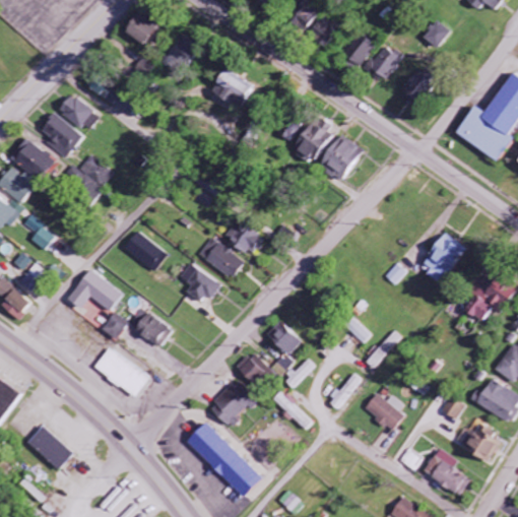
[(324,12),(313,0),(311,0),(295,15),(307,27),(324,12)]
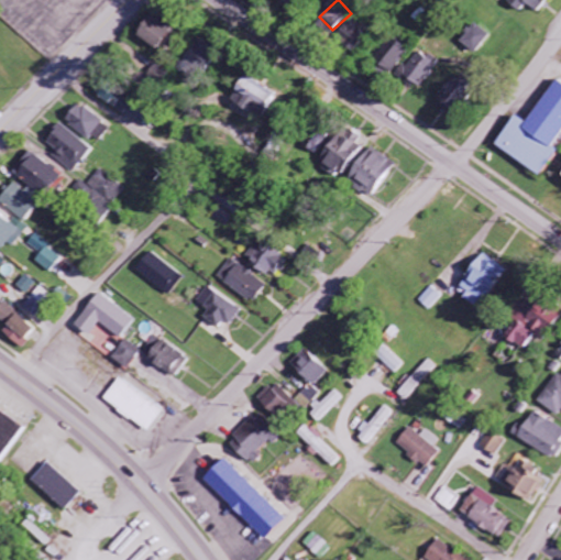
[(527,1),(536,9),(543,0),(508,0),(518,10),(527,1)]
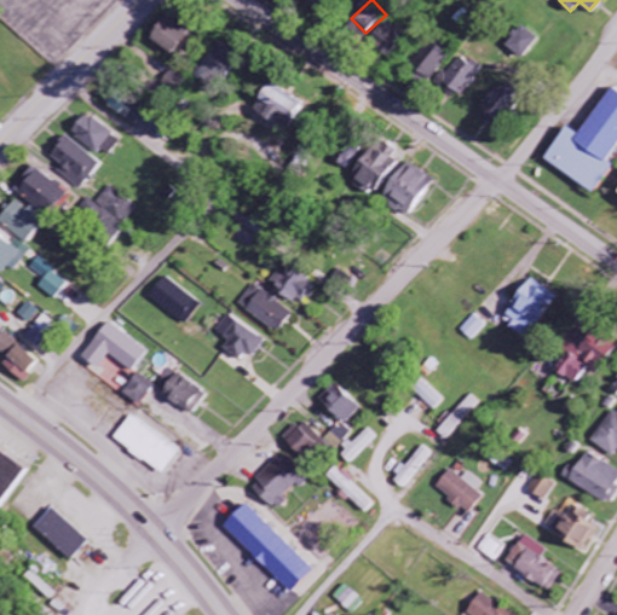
[(186,23),(155,16),(149,42),(180,50),(186,23)]
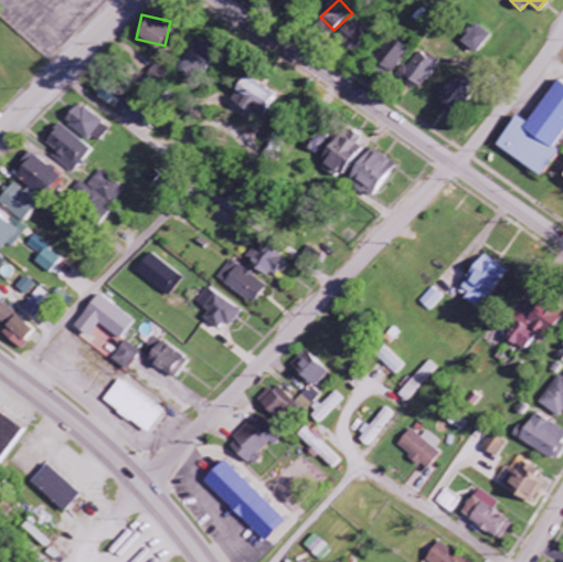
[(475,52),(490,34),(476,21),(460,40),(475,52)]
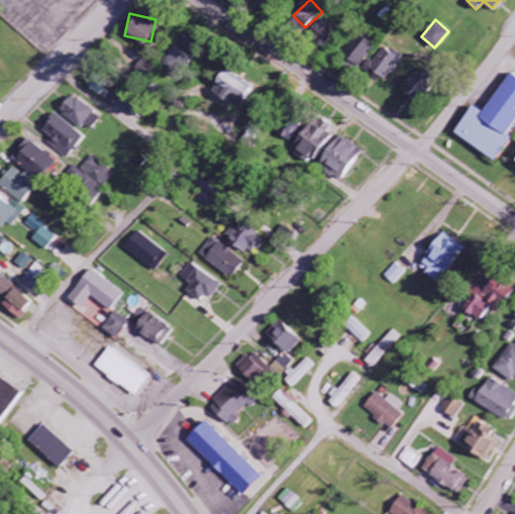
[(199,43),(174,33),(162,63),(186,73),(199,43)]
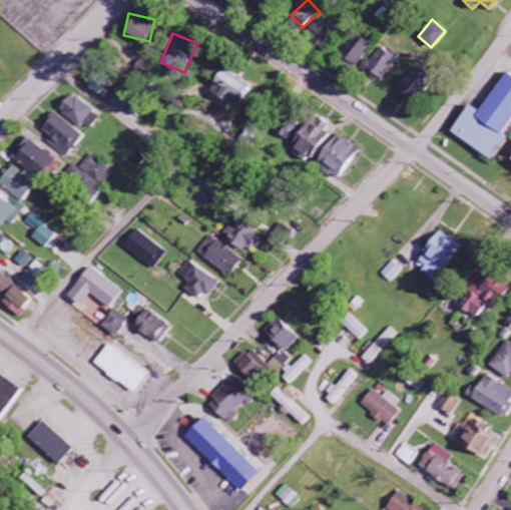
[(373,40),(356,33),(345,58),(362,65),(373,40)]
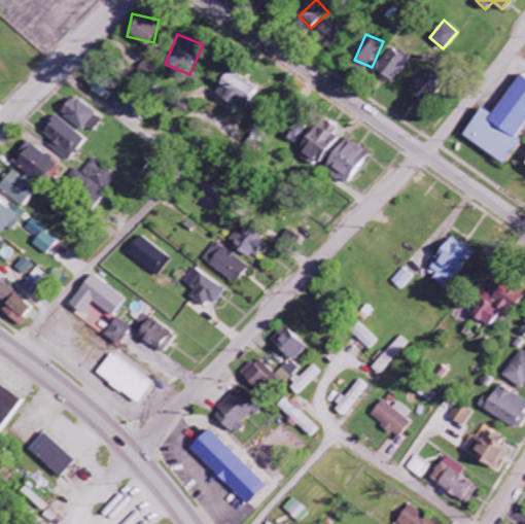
[(378,71),(397,80),(409,55),(390,45),(378,71)]
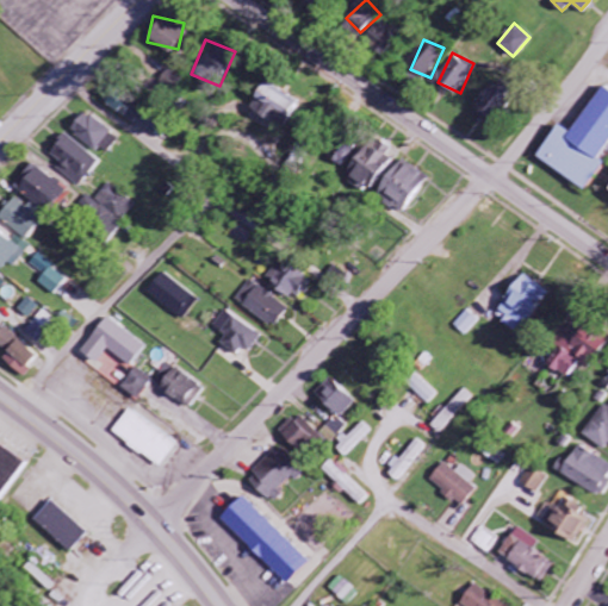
[(274,124),(292,100),(265,79),(247,102),(274,124)]
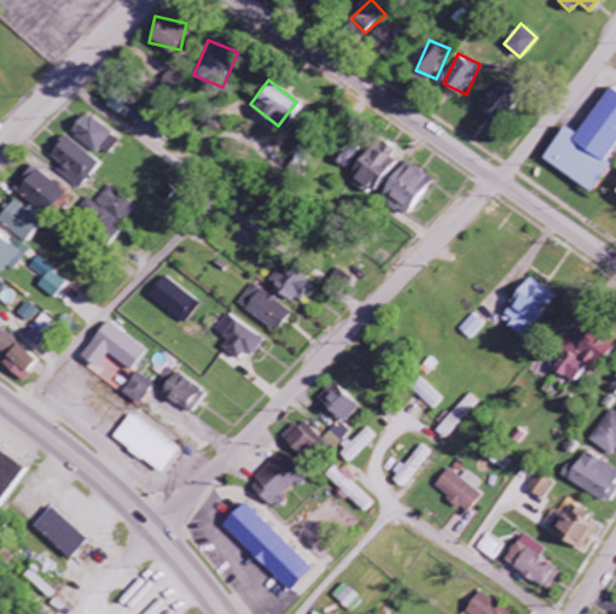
[(477,110),(493,122),(512,98),(495,85),(477,110)]
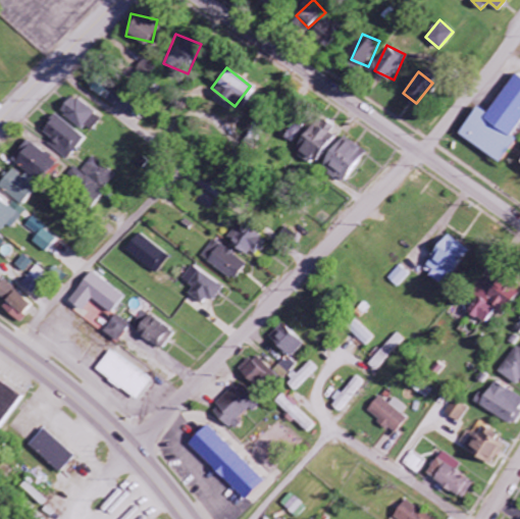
[(91,130),(100,114),(68,93),(56,111),(81,127),(83,124),(91,130)]
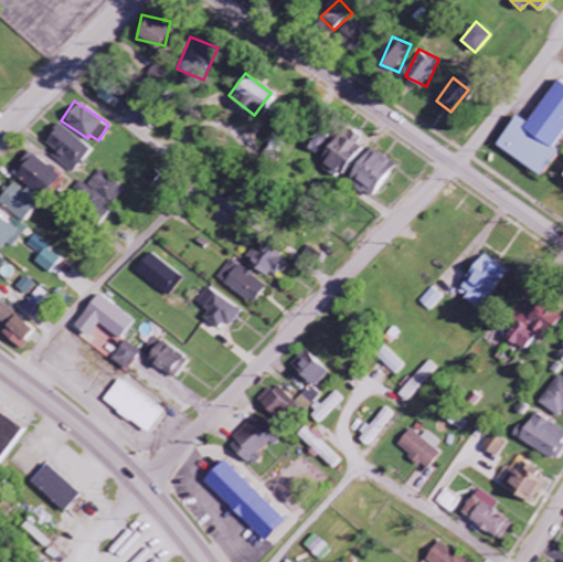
[(89,144),(54,124),(44,141),(53,147),(48,156),(74,170),(89,144)]
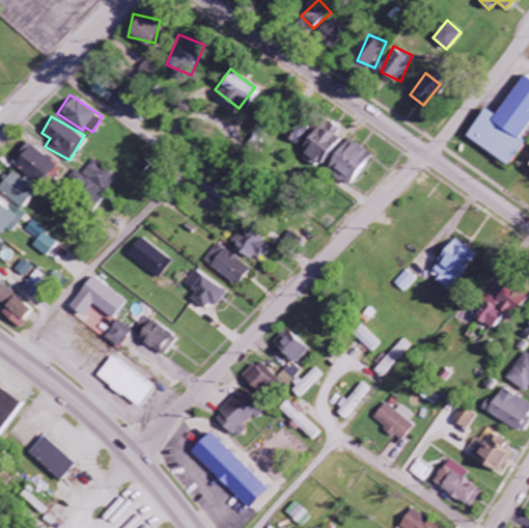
[(284,137),(298,144),(308,124),(296,117),(284,137)]
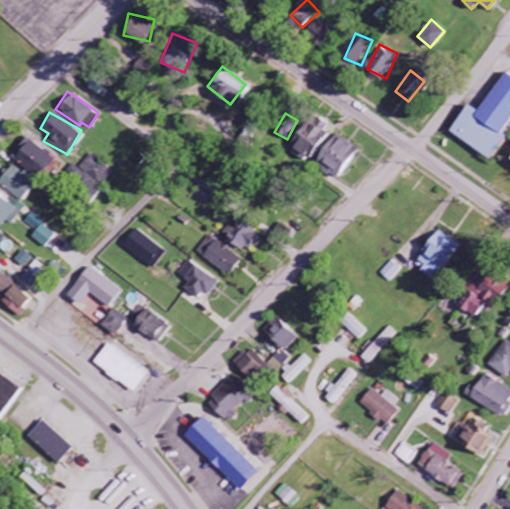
[(341,176),(356,146),(332,134),(328,143),(323,141),(327,133),(302,121),(288,149),(311,160),(311,161),(341,176)]
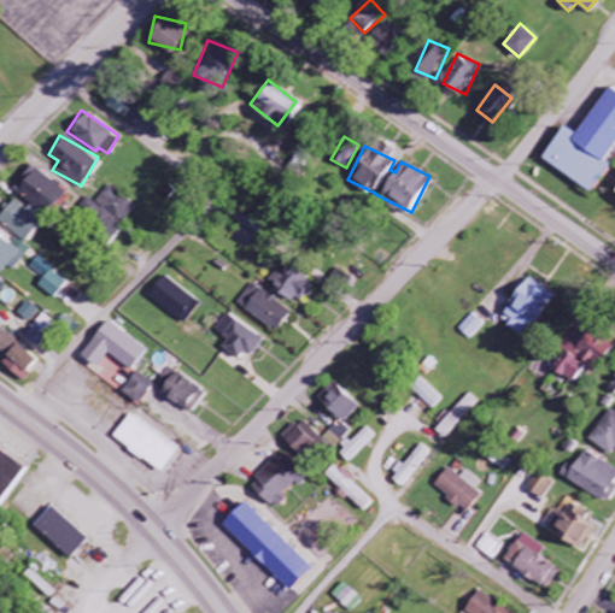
[(0,223),(25,242),(65,189),(29,163),(11,187),(29,200),(24,207),(11,198),(0,211),(0,223)]
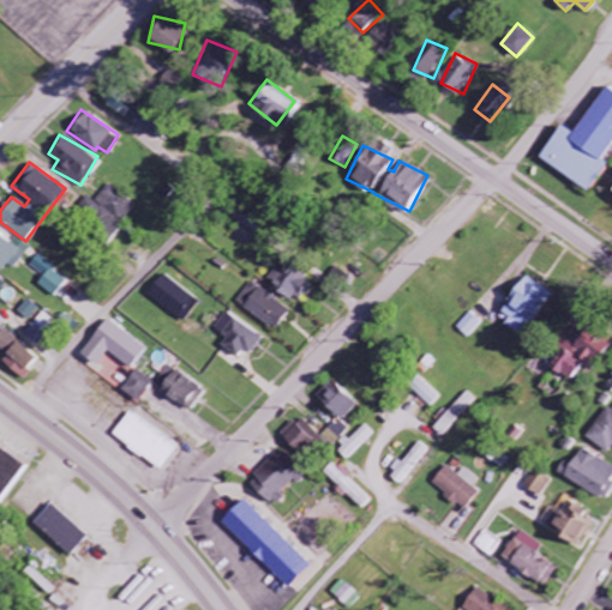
[(94,200),(84,193),(76,204),(88,212),(81,223),(107,241),(133,203),(106,182),(94,200)]
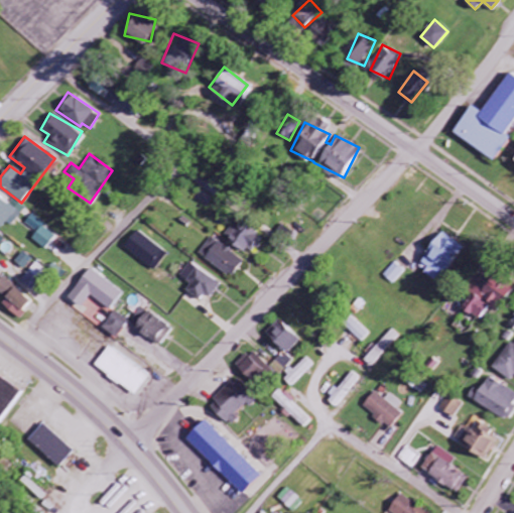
[(25,207),(13,198),(9,202),(0,195),(0,228),(5,221),(10,225),(25,207)]
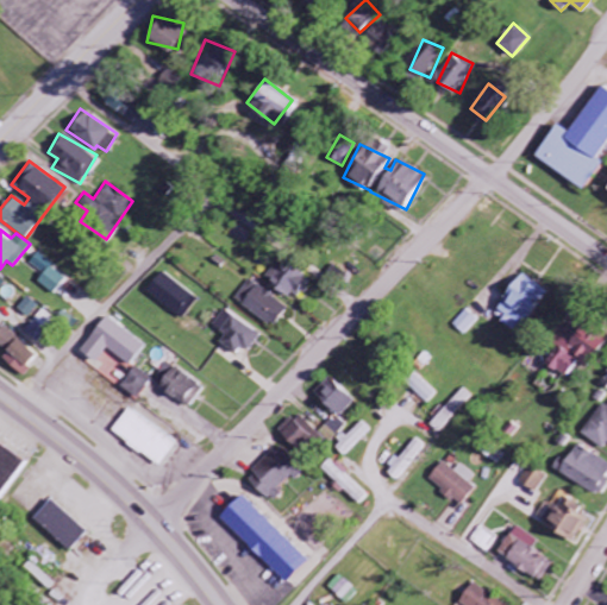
[(52,292),(66,275),(36,252),(27,263),(41,273),(36,279),(52,292)]
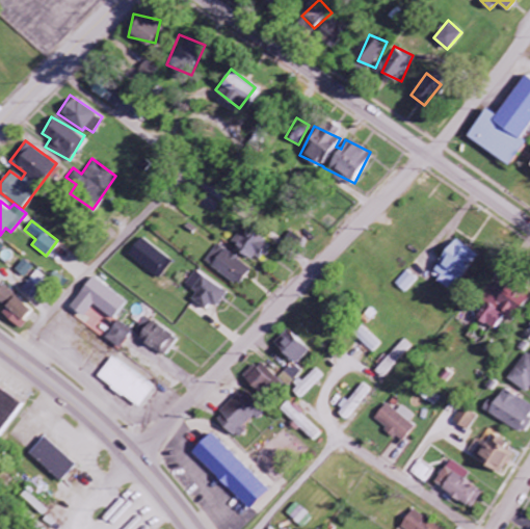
[(271,243),(241,226),(230,245),(250,258),(255,253),(263,258),(271,243)]
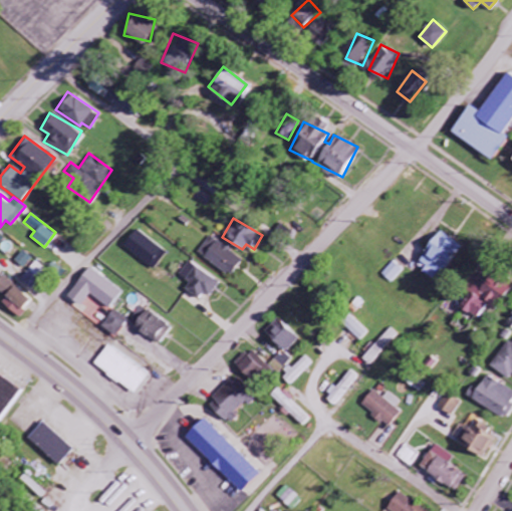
[(152,268),(166,252),(136,227),(121,244),(152,268)]
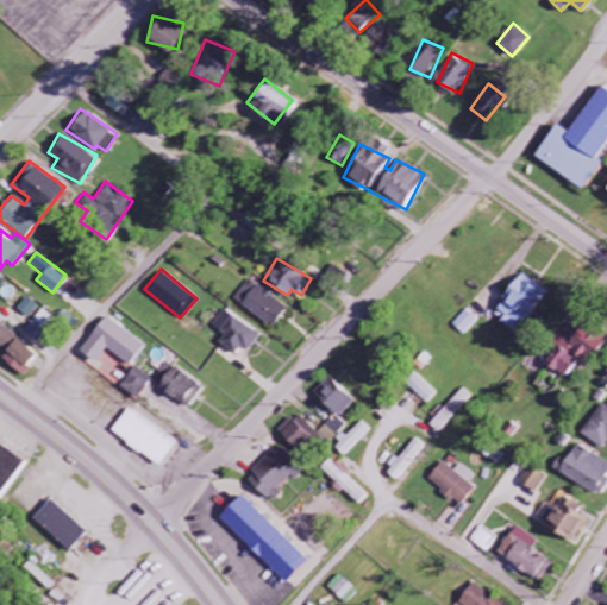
[(499,322),(524,332),(542,284),(512,273),(498,309),(502,312),(499,322)]
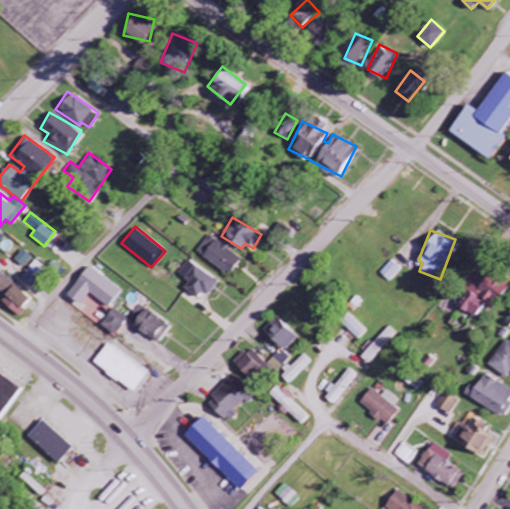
[(196,249),(227,275),(241,258),(211,232),(196,249)]
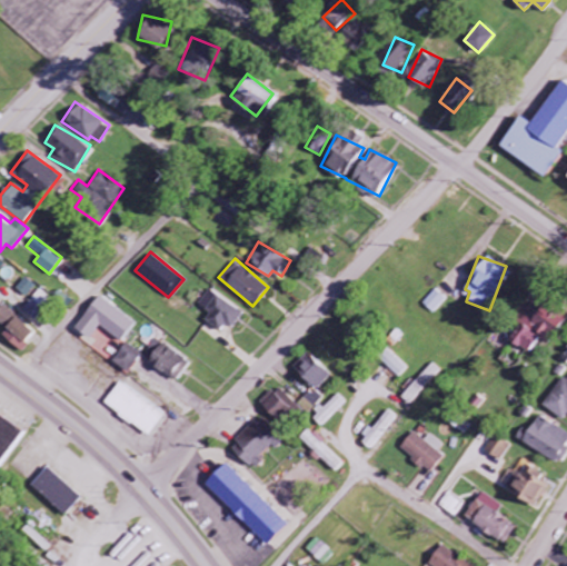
[(23,295),(33,284),(25,276),(15,287),(23,295)]
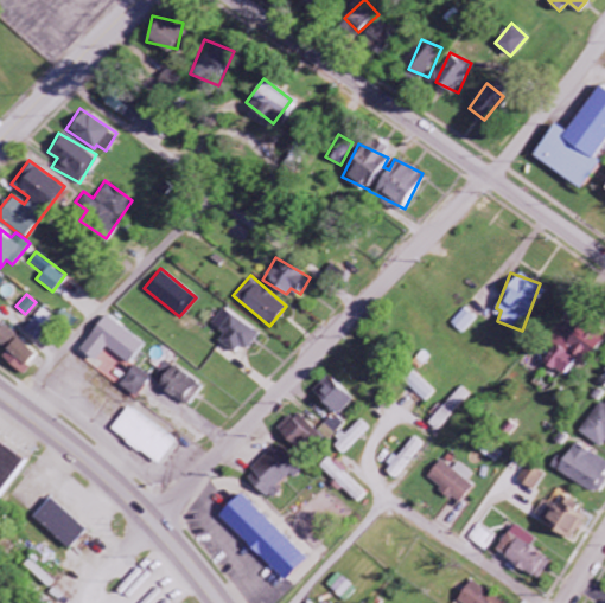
[(230,351),(239,342),(243,348),(256,333),(225,306),(210,322),(222,332),(216,339),(230,351)]
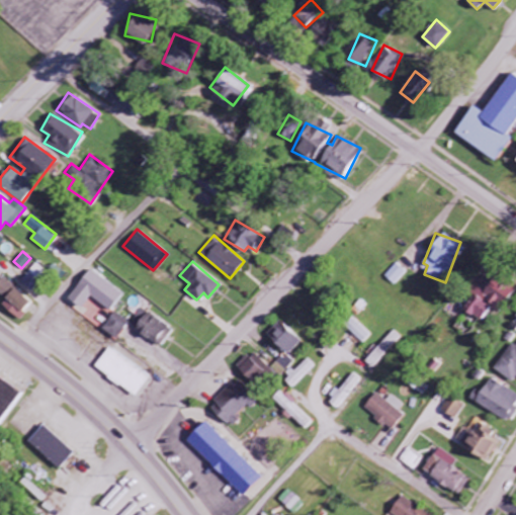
[(406,270),(396,261),(383,275),(394,283),(406,270)]
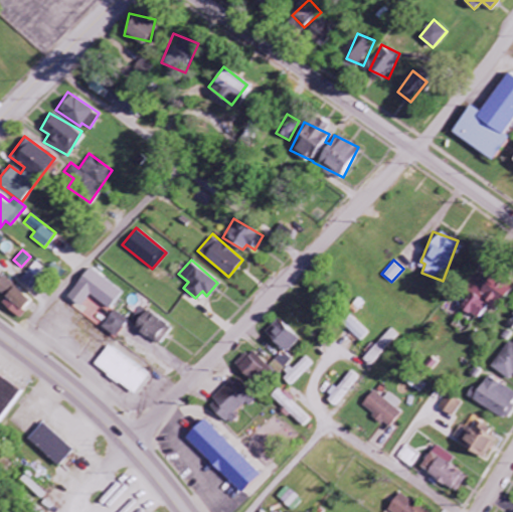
[(19,279),(30,288),(46,270),(35,261),(19,279)]
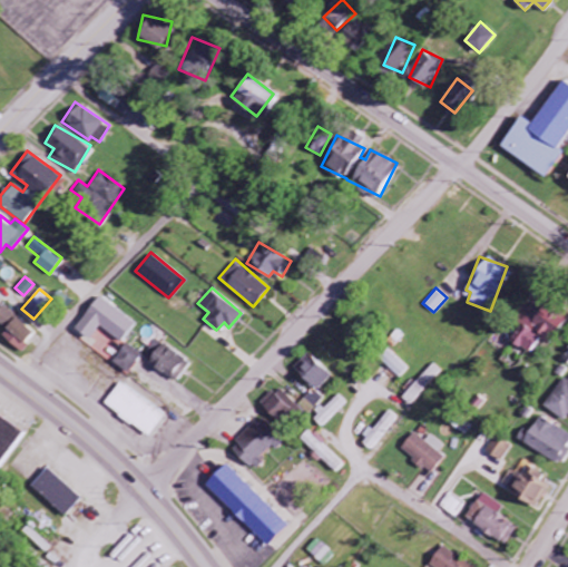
[(97,325),(118,341),(133,321),(95,293),(69,328),(86,340),(97,325)]
